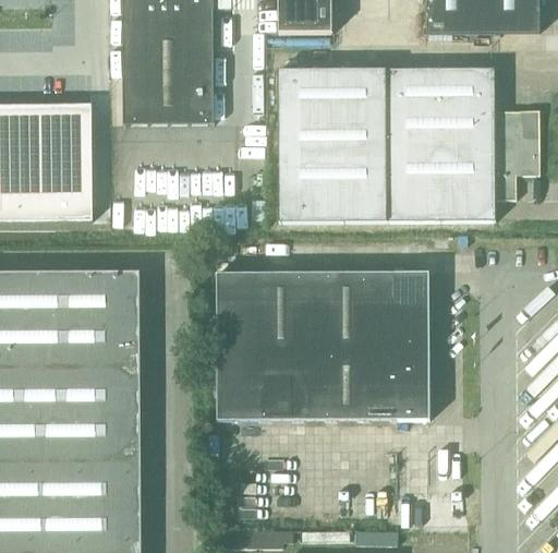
[(122,0),(123,122),(214,122),(213,40),(213,8),(218,8),(217,0),(122,0)]
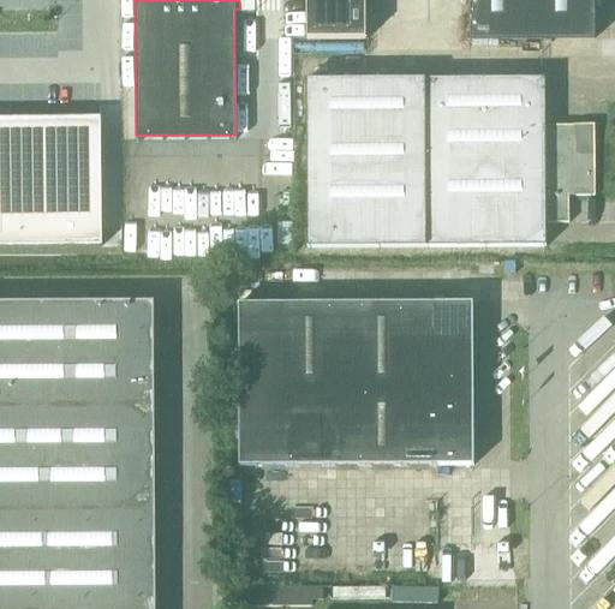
[(306,0),(308,34),(365,34),(365,0),(306,0)]
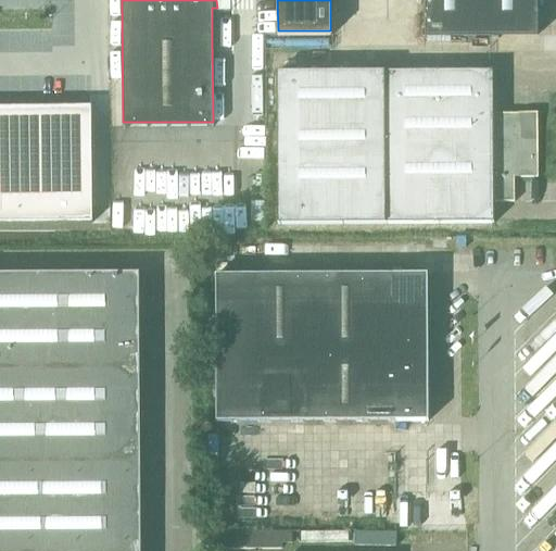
[(425,0),(425,30),(538,29),(536,0),(425,0)]
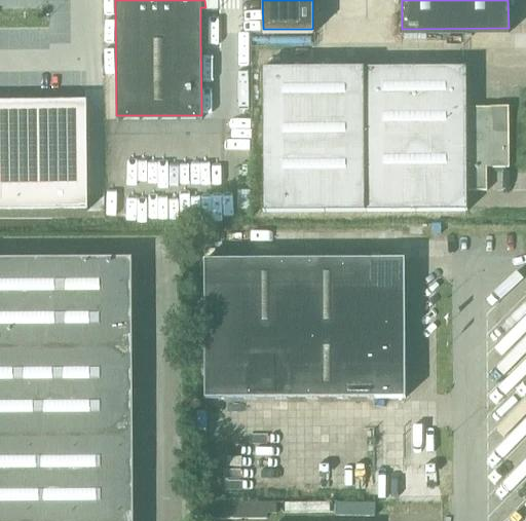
[(486,162),(508,162),(508,127),(492,128),(492,103),(466,103),(465,63),(262,64),(263,208),(466,206),(466,185),(486,185),(486,162)]
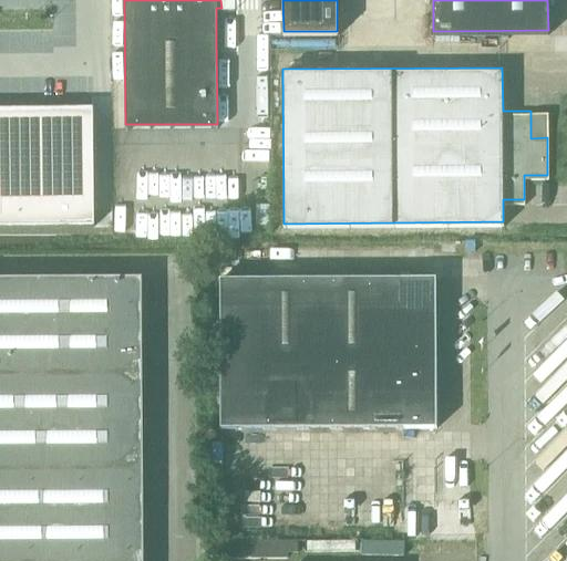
[(0,224),(94,224),(93,104),(0,104),(0,224)]
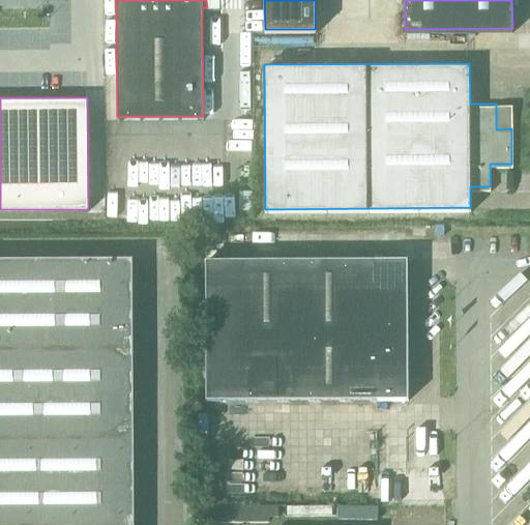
[(0,524),(134,524),(133,257),(0,257),(0,524)]
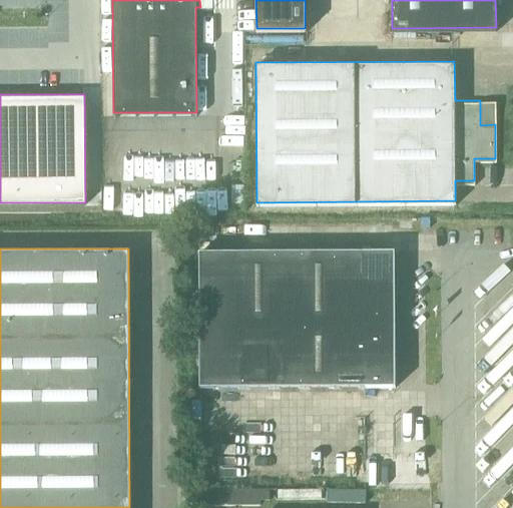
[(394,248),(199,249),(200,385),(395,384),(394,248)]
